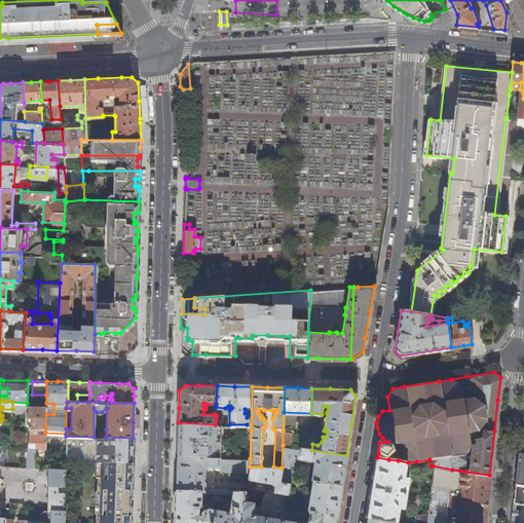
[(46,406),(27,406),(27,410),(26,423),(29,423),(29,440),(35,441),(35,446),(45,447),(45,433),(38,433),(38,427),(45,427),(46,414),(46,406)]
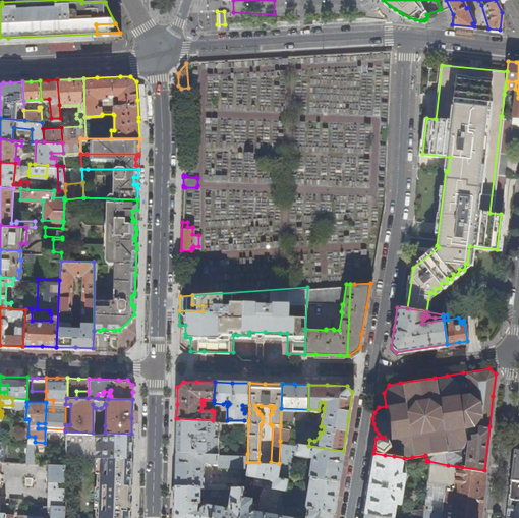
[(175,447),(175,453),(226,454),(227,441),(222,441),(222,434),(221,434),(221,420),(219,420),(213,420),(176,418),(176,429),(175,439),(178,439),(178,444),(175,444),(175,447)]
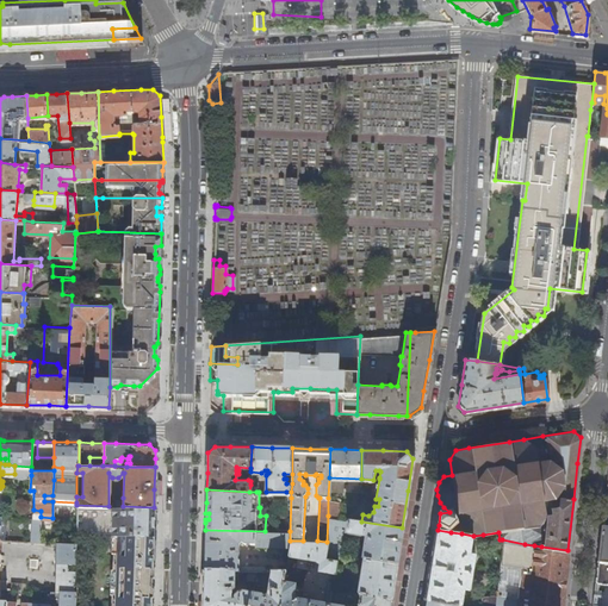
[(337,499),(328,498),(328,516),(337,518),(337,499)]
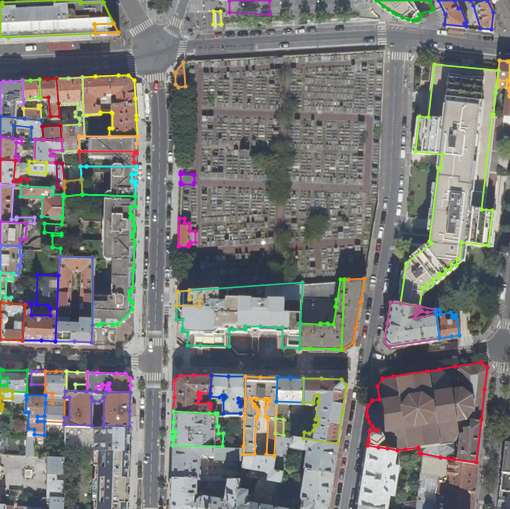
[(129,427),(129,426),(103,425),(92,425),(91,425),(64,424),(63,448),(93,448),(98,449),(128,449),(128,441),(126,441),(126,438),(127,433),(128,433),(128,432),(127,432),(127,427),(129,427)]
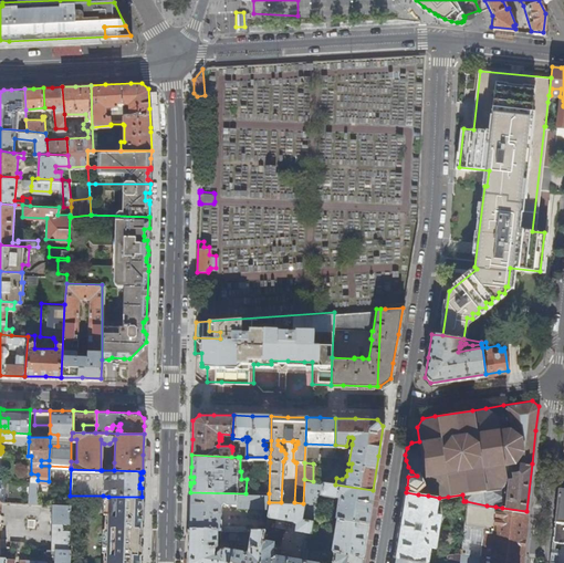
[(35,502),(38,480),(29,479),(28,501),(35,502)]
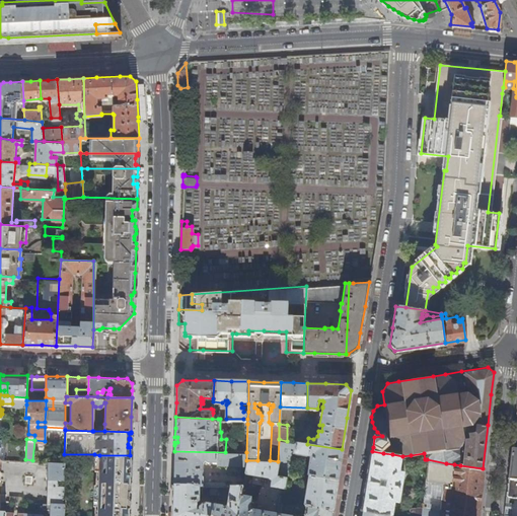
[(287,441),(279,439),(278,461),(277,469),(286,471),(289,450),(290,449),(288,449),(289,441),(287,441)]
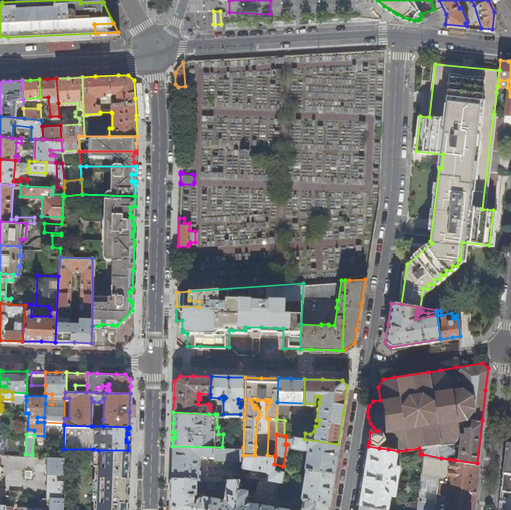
[(335,460),(338,444),(304,439),(292,437),(291,445),(291,447),(305,449),(307,448),(312,449),(311,452),(308,451),(305,469),(306,470),(333,474),(335,460)]
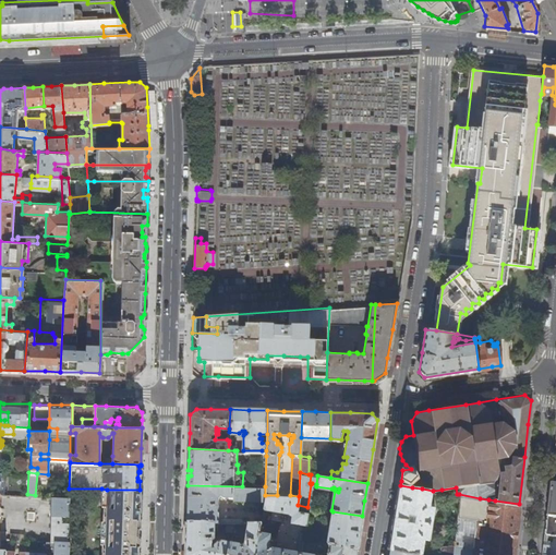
[(555,479),(550,479),(547,495),(545,513),(555,514),(555,479)]
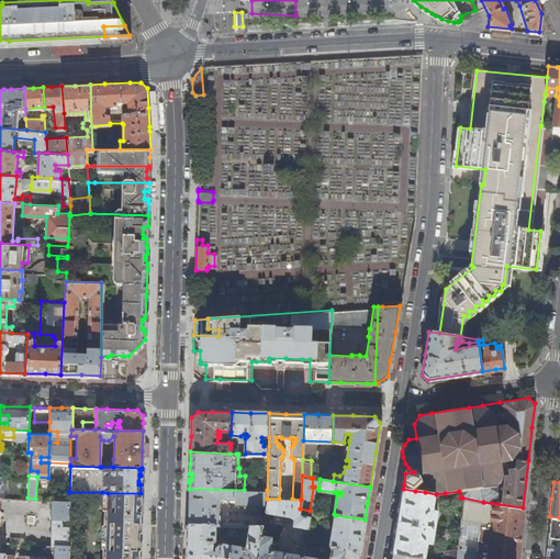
[(189,505),(188,524),(215,525),(219,525),(219,520),(219,500),(221,498),(224,500),(233,500),(267,501),(267,499),(267,490),(244,490),(189,489),(189,505)]
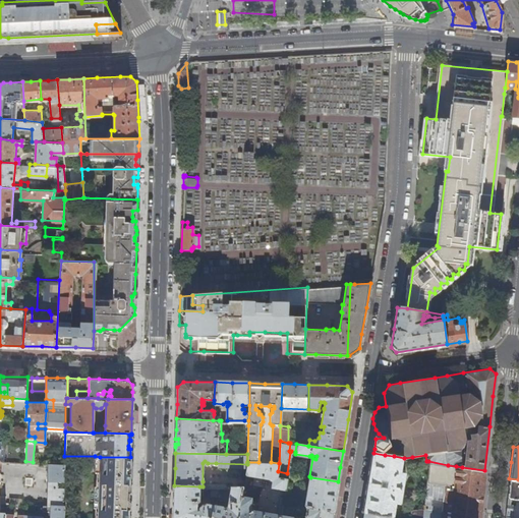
[(368,482),(364,513),(390,517),(393,517),(395,504),(392,503),(393,501),(402,503),(407,475),(402,474),(404,458),(394,456),(385,455),(373,453),(368,482)]
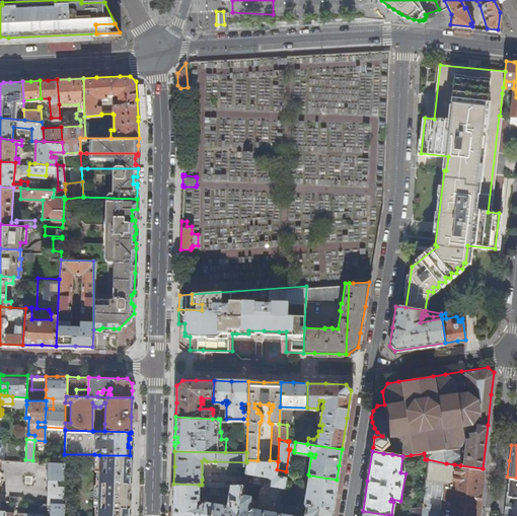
[(130,468),(130,455),(99,455),(98,475),(129,476),(130,468)]
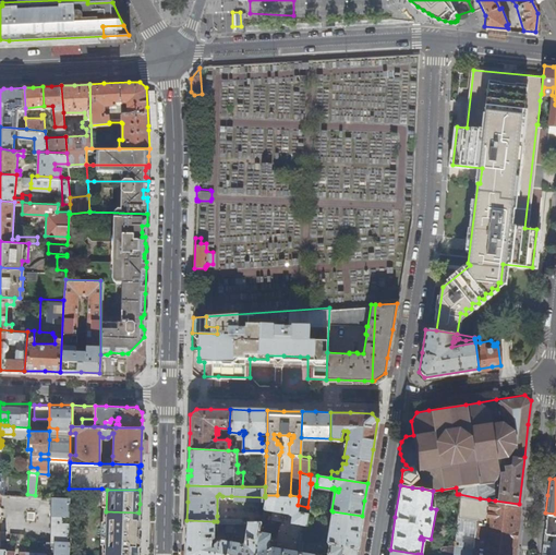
[(27,494),(0,493),(0,537),(45,540),(68,541),(68,511),(69,503),(69,496),(35,495),(27,494)]
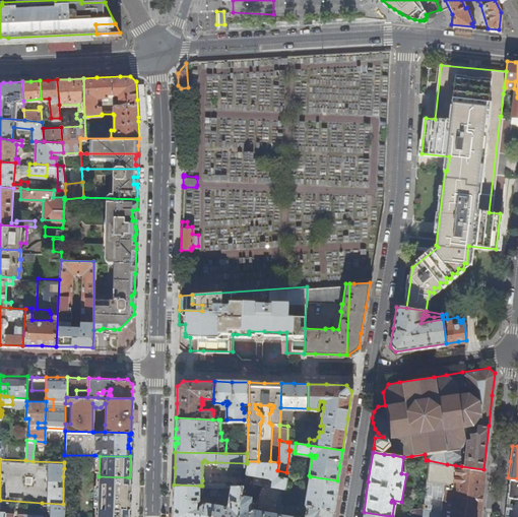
[(428,460),(426,478),(445,481),(447,464),(428,460)]
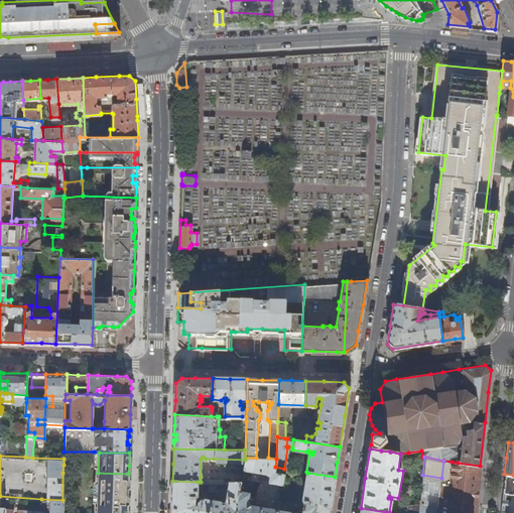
[(282,483),(284,473),(274,472),(275,467),(276,459),(268,458),(256,458),(245,458),(245,460),(244,463),(243,469),(266,473),(270,475),(269,481),(282,483)]
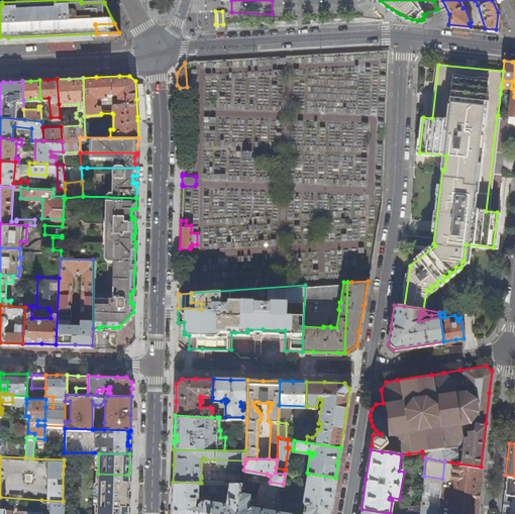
[(445,513),(452,463),(444,461),(442,479),(438,513),(445,513)]
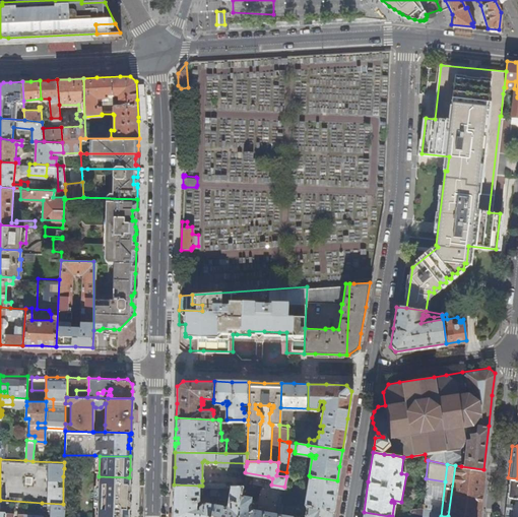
[(477,516),(480,502),(483,469),(461,466),(455,465),(448,516),(477,516)]
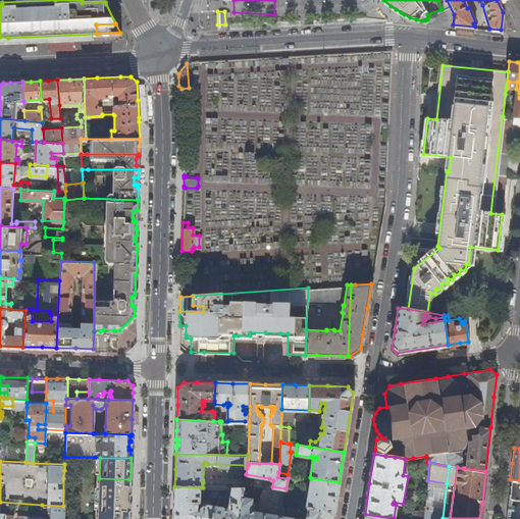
[(130,496),(130,479),(99,478),(95,478),(93,510),(128,512),(130,496)]
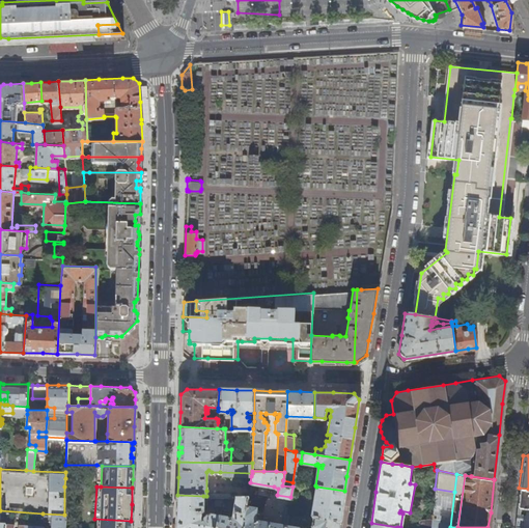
[(342,505),(344,491),(316,487),(314,500),(317,500),(317,502),(314,502),(314,503),(311,502),(311,506),(313,506),(311,516),(313,517),(339,521),(342,505)]
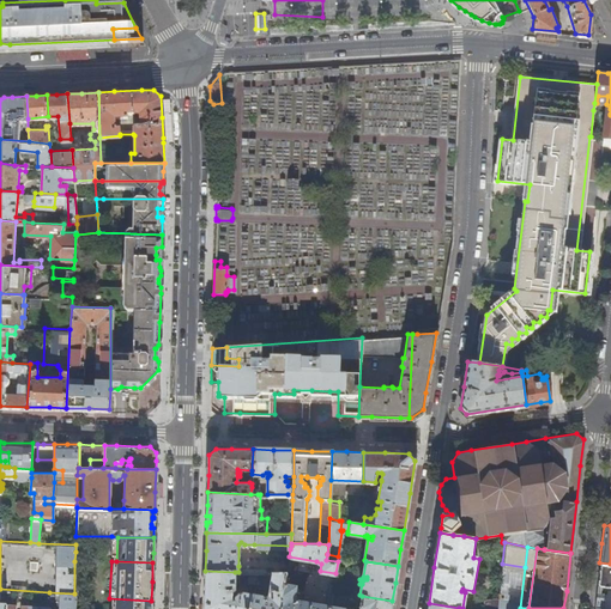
[(610,608),(610,564),(599,562),(597,582),(597,584),(610,585),(610,608),(594,606),(593,608),(610,608)]
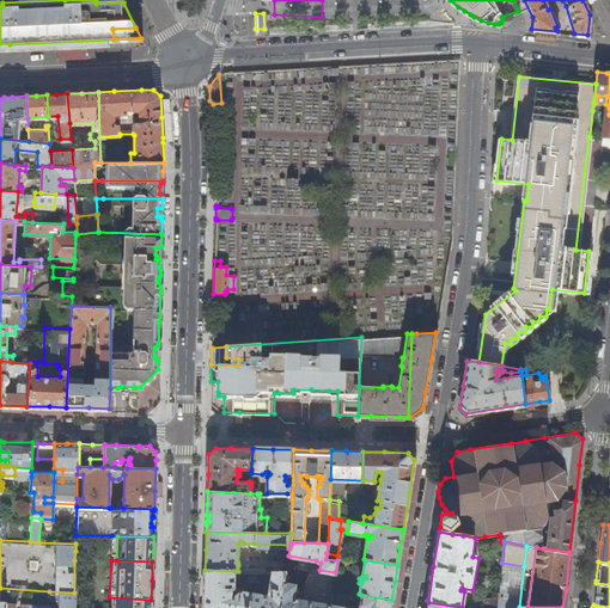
[(249,607),(252,593),(239,590),(235,595),(235,594),(233,593),(231,593),(231,590),(232,589),(233,589),(235,588),(235,571),(205,570),(205,591),(203,607),(249,607)]
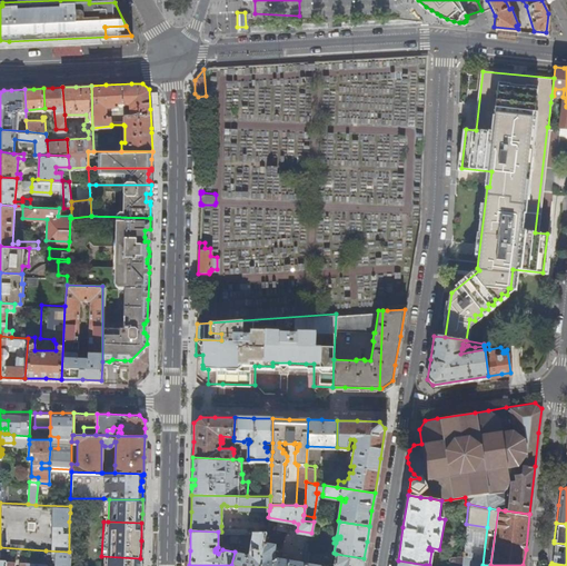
[(228,539),(236,540),(237,532),(229,532),(228,539)]
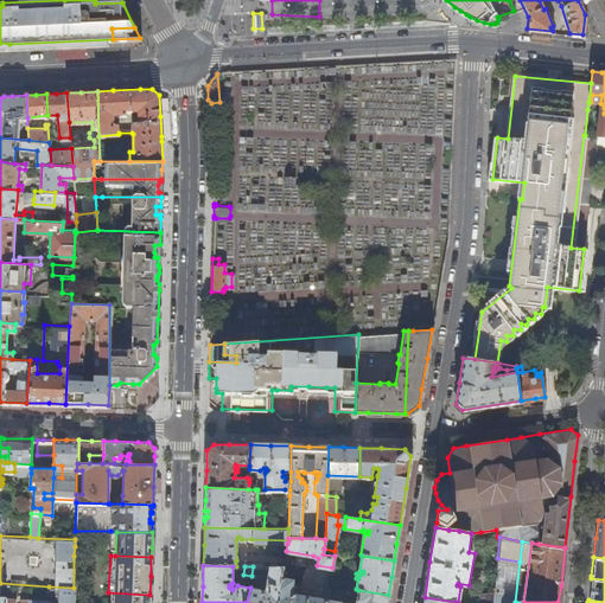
[(276,602),(281,577),(284,566),(268,566),(265,588),(263,588),(261,590),(250,588),(247,602),(276,602)]
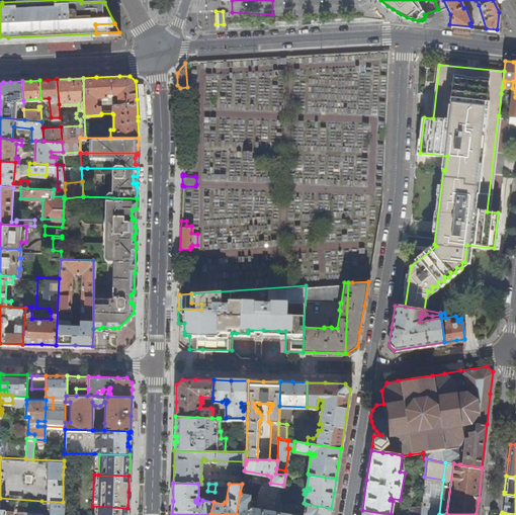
[(277,514),(278,511),(279,506),(280,500),(282,492),(277,492),(274,511),(252,507),(249,504),(251,495),(240,493),(236,514),(277,514)]
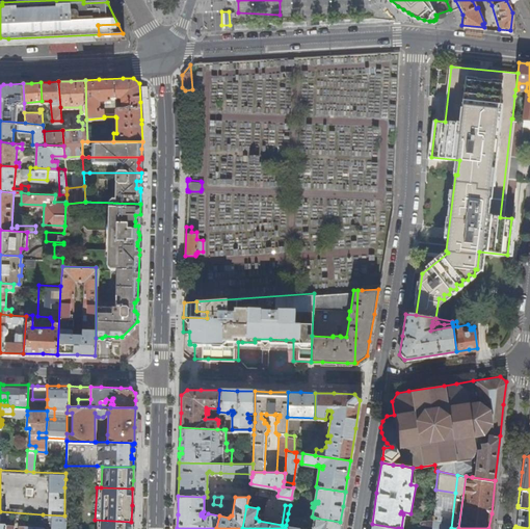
[(299,516),(288,513),(287,520),(298,522),(299,516)]
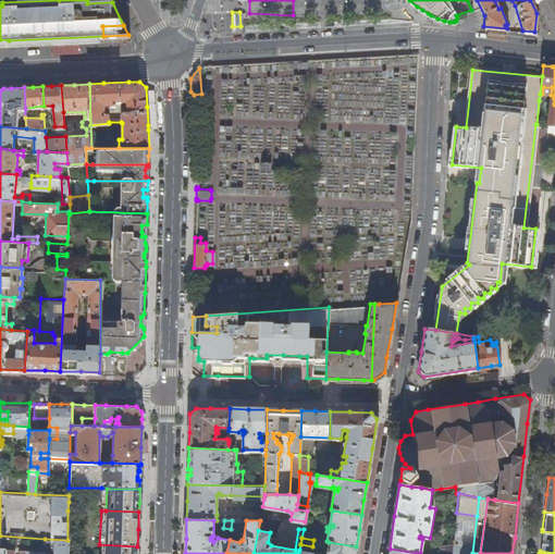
[(0,553),(68,553),(69,540),(68,540),(45,539),(45,544),(53,545),(52,553),(47,553),(48,552),(45,552),(45,551),(19,550),(17,553),(13,553),(14,549),(0,548),(0,553)]
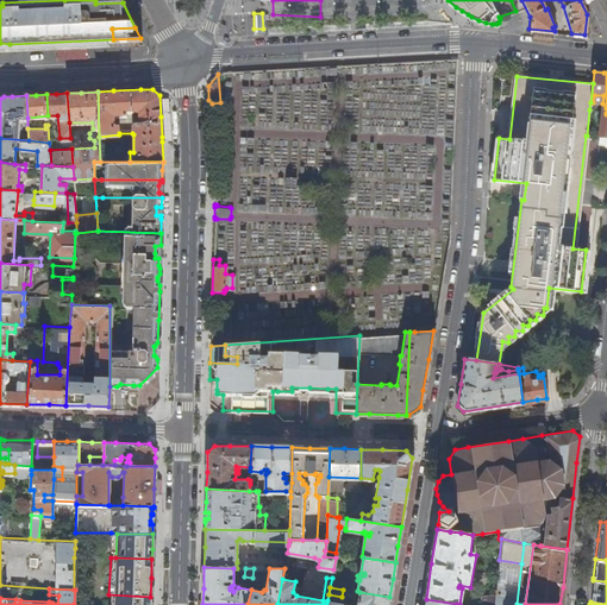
[(388,604),(389,597),(360,592),(357,603),(358,604),(351,604),(327,600),(326,604),(388,604)]
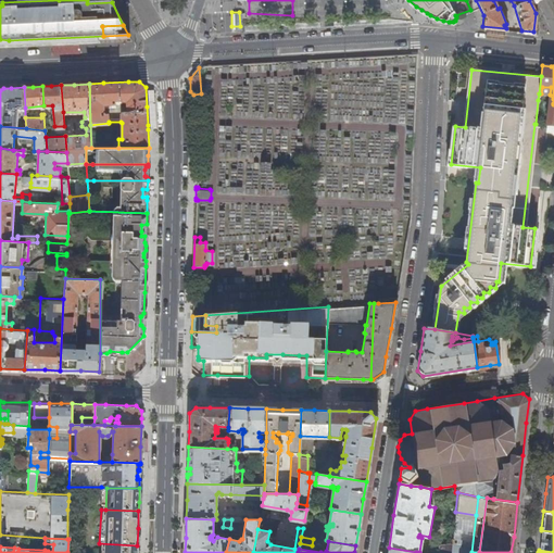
[(438,542),(437,552),(450,552),(451,542),(447,541),(438,542)]
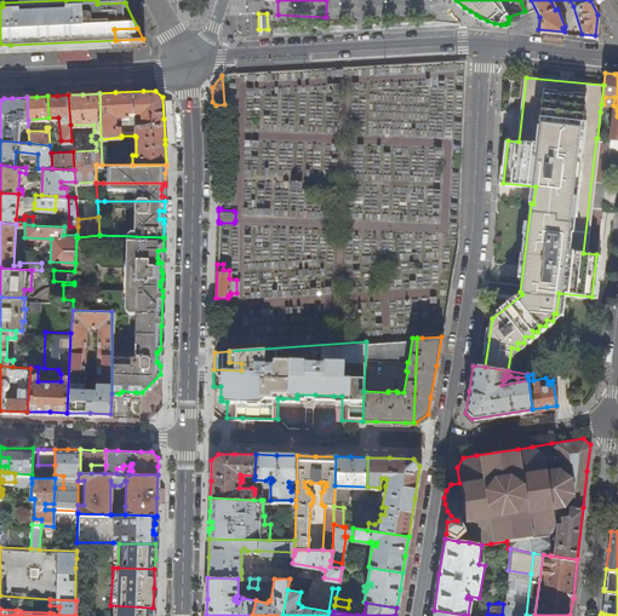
[(153,615),(153,608),(110,605),(109,615),(153,615)]
